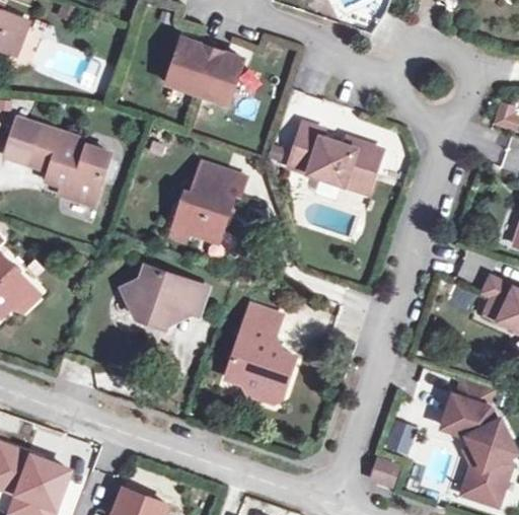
[(65,0),(61,11),(73,16),(78,6),(65,0)]
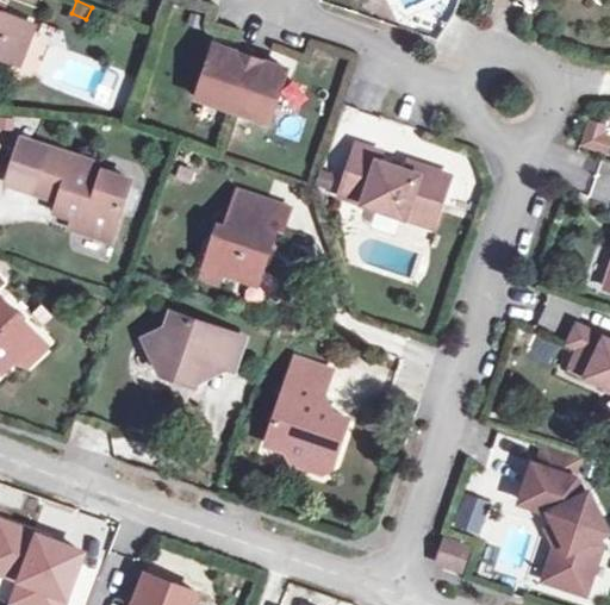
[(37,22),(0,6),(0,51),(22,61),(37,22)]
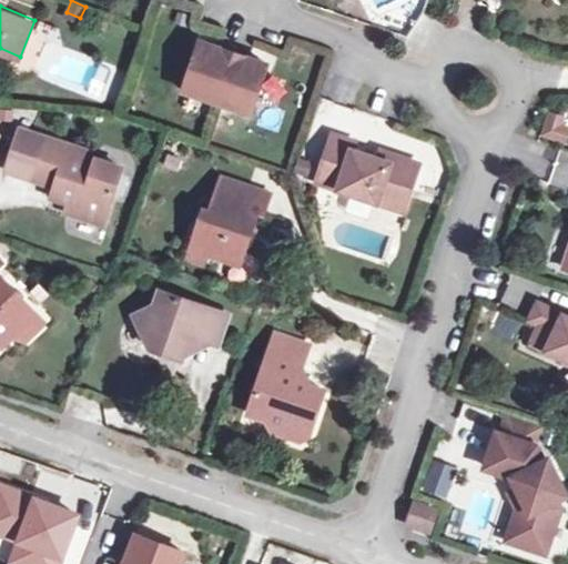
[(249,56),(235,51),(216,46),(214,53),(196,49),(181,94),(250,118),(266,70),(246,62),(249,56)]
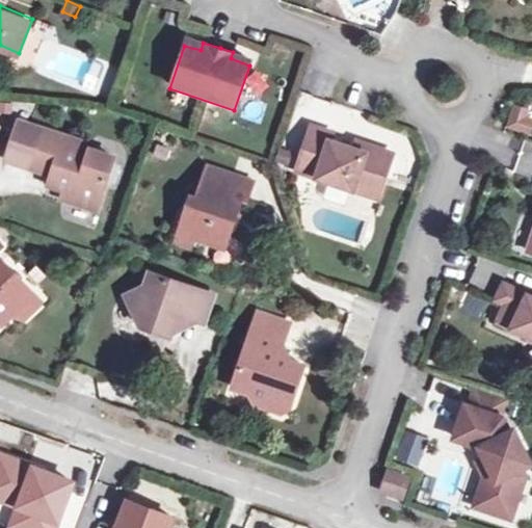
[(525,108),(512,104),(506,124),(528,132),(531,121),(531,120),(522,116),(525,108)]
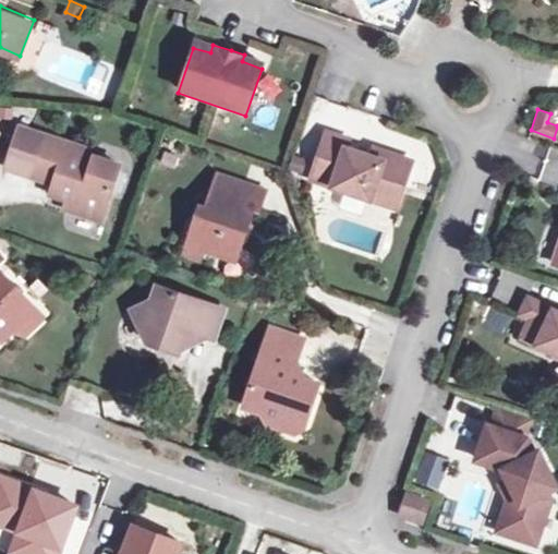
[(7,168),(32,177),(46,136),(21,128),(7,168)]
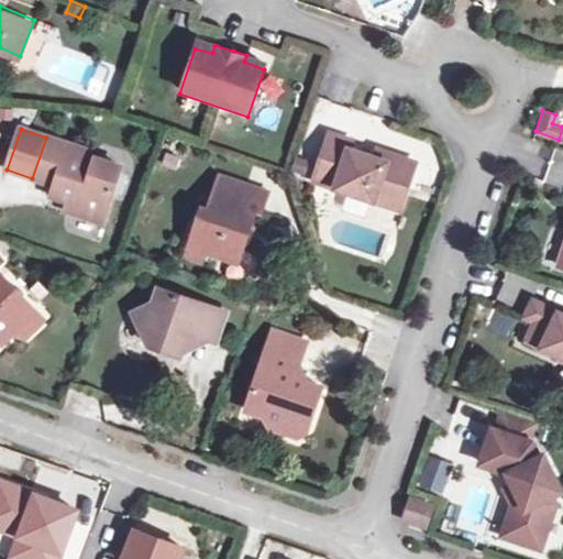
[(309,183),(368,204),(373,193),(399,201),(412,164),(388,155),(384,164),(372,159),(349,151),(351,143),(324,135),(309,183)]
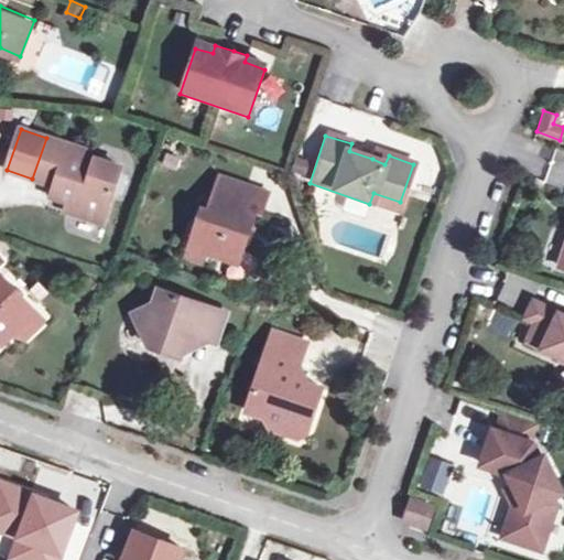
[(91,213),(88,224),(105,230),(111,210),(121,182),(127,167),(101,158),(96,171),(77,165),(61,160),(66,144),(46,138),(32,179),(52,187),(49,196),(72,205),(91,213)]
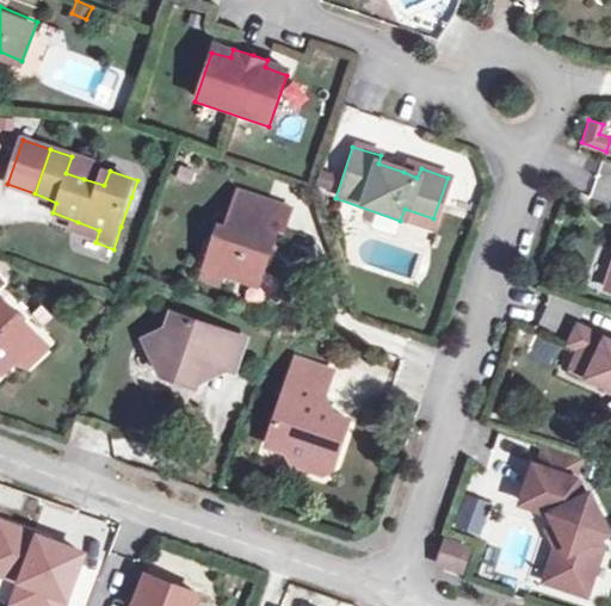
[(91,162),(72,156),(66,173),(84,179),(91,162)]
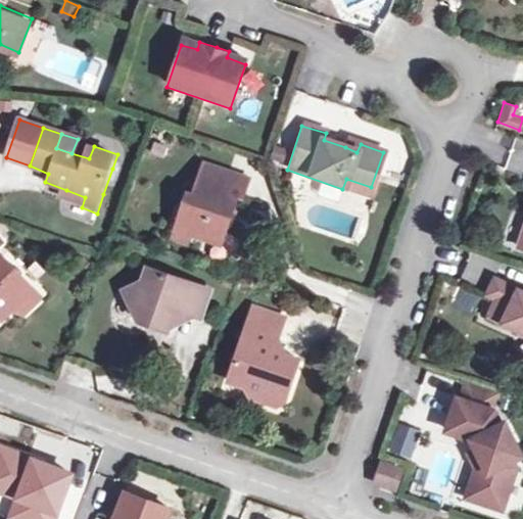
[(348,139),(345,147),(357,152),(361,144),(348,139)]
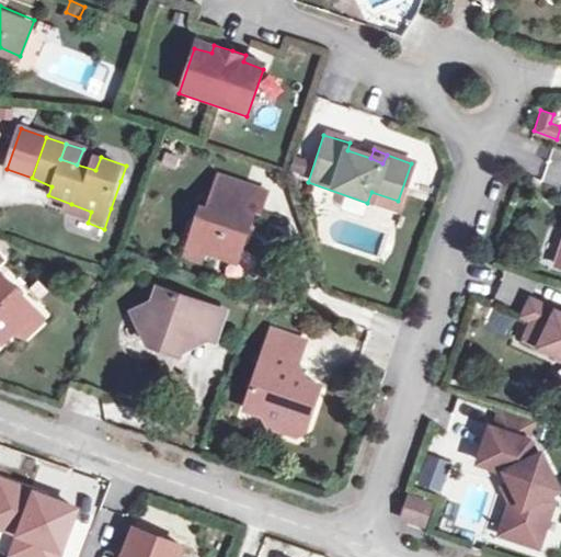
[(209,172),(186,238),(194,249),(205,252),(235,262),(253,208),(258,211),(264,190),(209,172)]
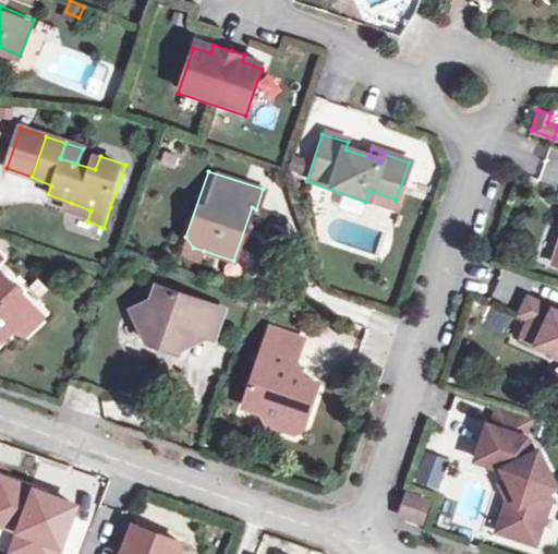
[(370,191),(365,202),(392,212),(396,200),(370,191)]
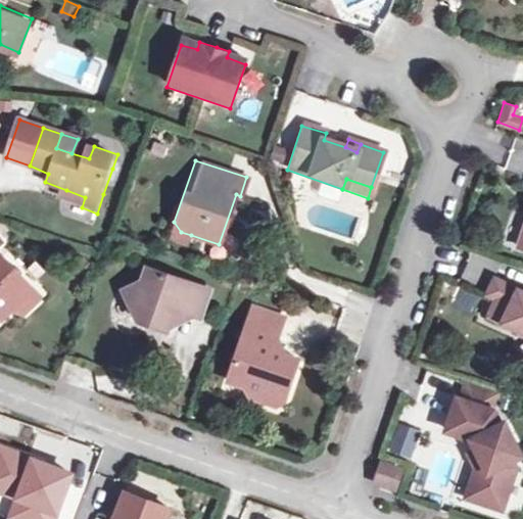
[(63,199),(82,207),(85,197),(66,190),(63,199)]
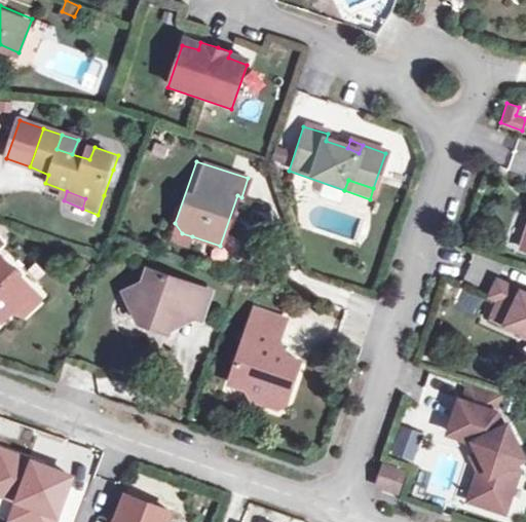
[(189,245),(192,236),(182,233),(175,223),(170,238),(189,245)]
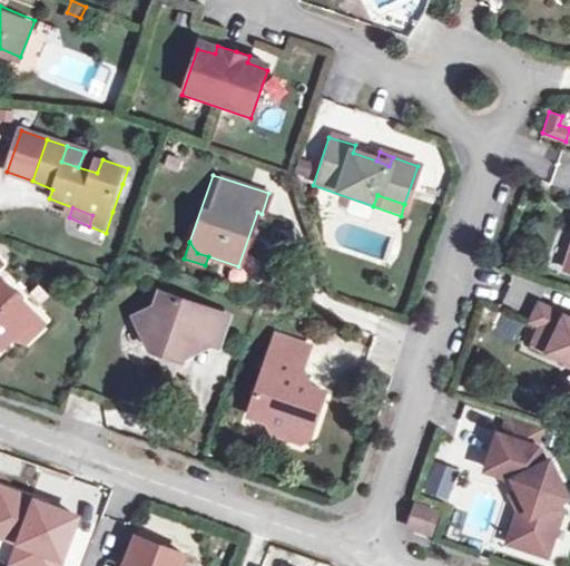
[(0,338),(33,312),(0,270),(0,265),(6,262),(0,255),(0,338)]
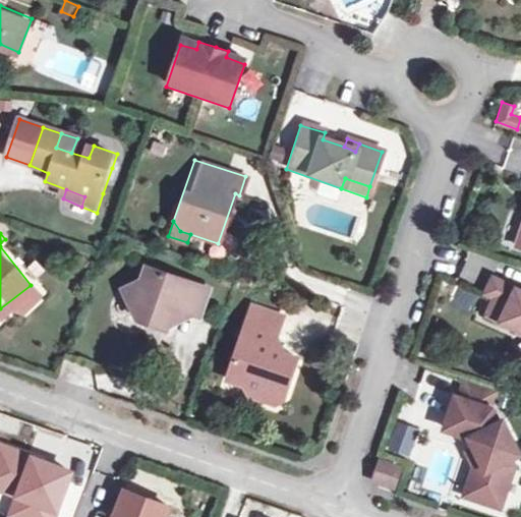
[(141,276),(121,286),(130,310),(149,318),(149,323),(168,329),(175,308),(200,317),(211,286),(146,264),(141,276)]
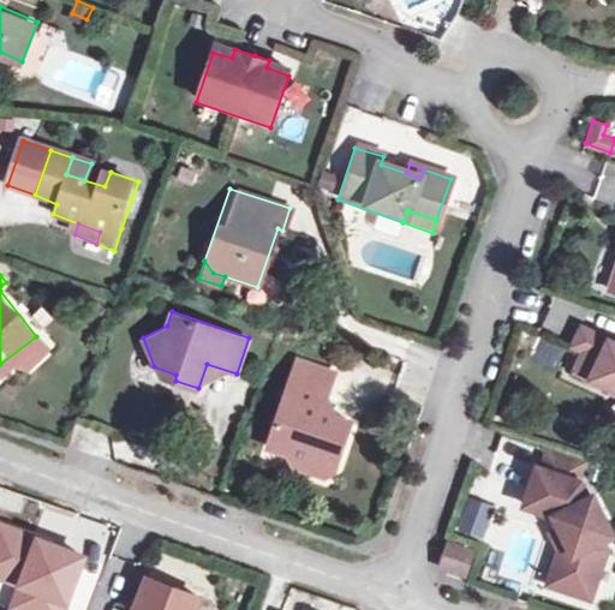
[(614,340),(584,326),(573,344),(584,350),(575,368),(614,388),(614,340)]
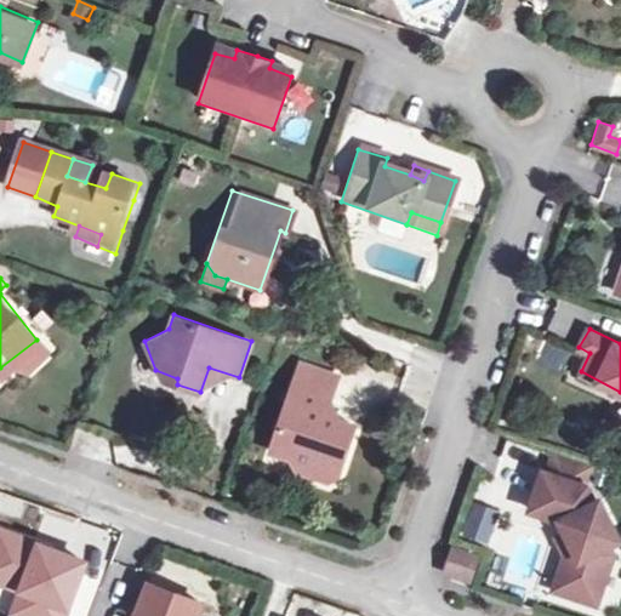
[(46,352),(36,340),(0,368),(0,377),(5,385),(46,352)]
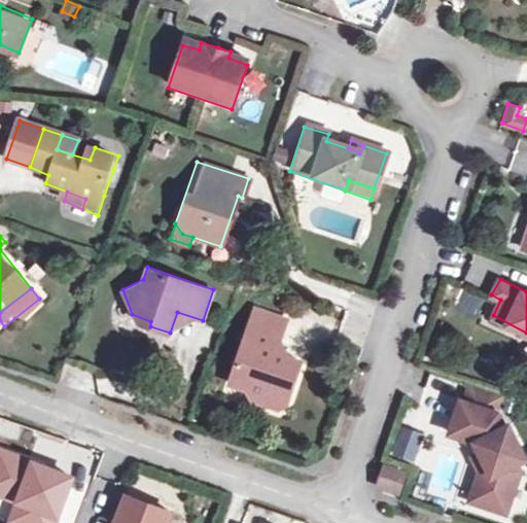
[(275,357),(277,350),(287,319),(257,310),(233,380),(248,385),(256,396),(269,392),(290,399),(304,360),(285,352),(282,358),(275,357)]
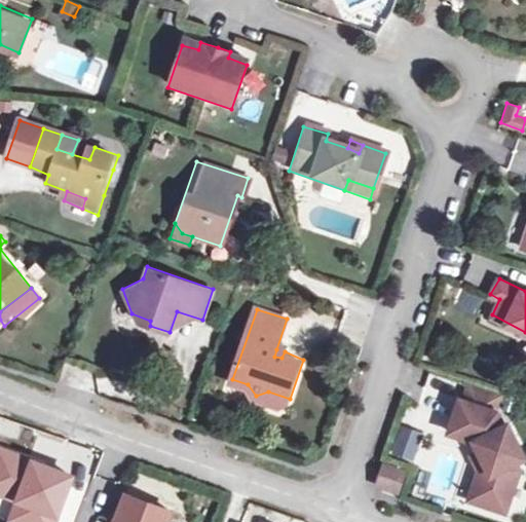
[(285,351),(276,349),(274,357),(282,358),(285,351)]
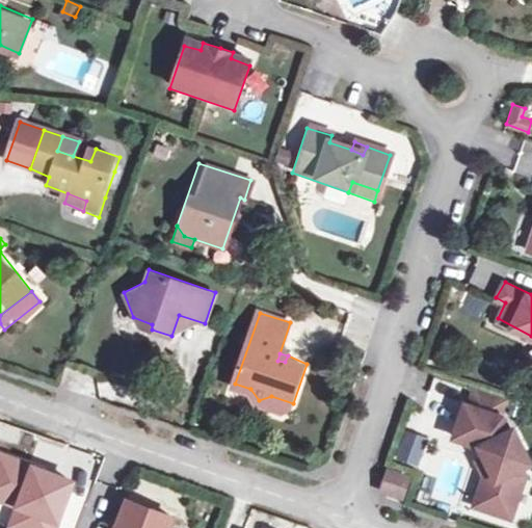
[(496,479),(485,508),(513,518),(528,477),(524,466),(529,463),(517,430),(506,429),(503,417),(468,405),(456,440),(485,447),(488,456),(496,479)]
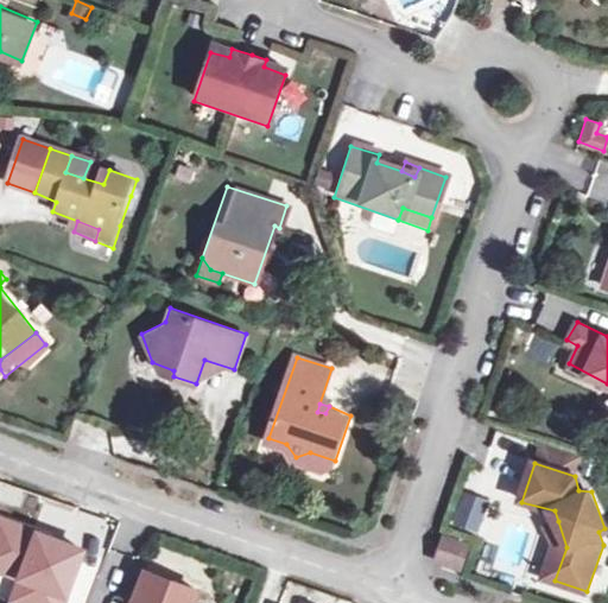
[(483,526),(487,490),(460,487),(455,522),(483,526)]
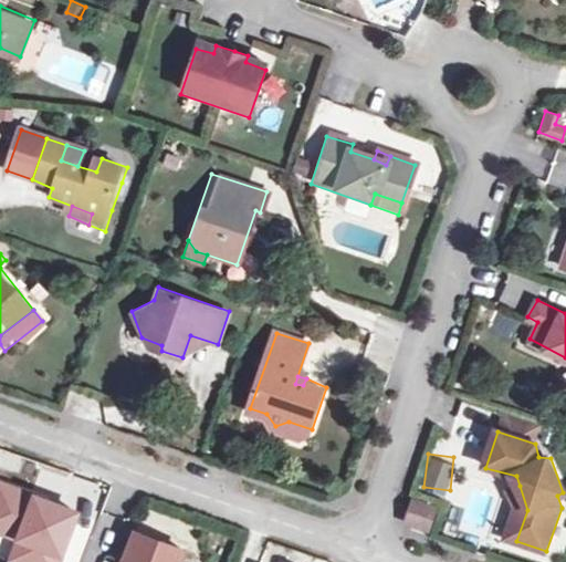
[(53,561),(72,509),(0,484),(0,531),(17,537),(9,559),(19,561),(53,561)]
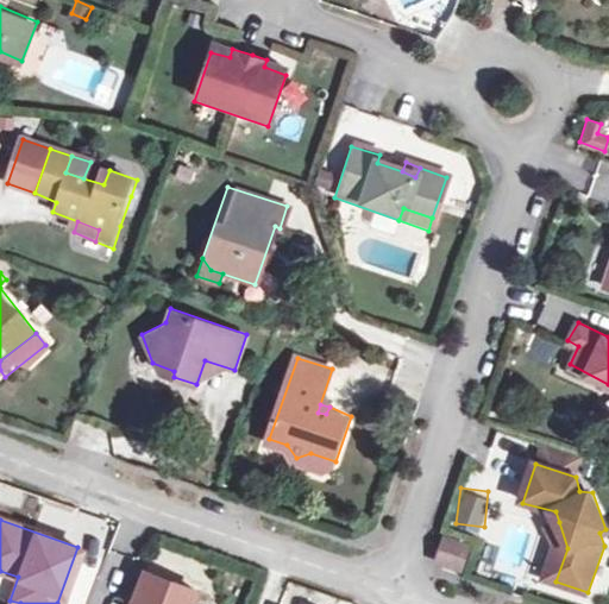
[(542,577),(556,582),(567,548),(559,522),(547,526),(552,549),(542,577)]
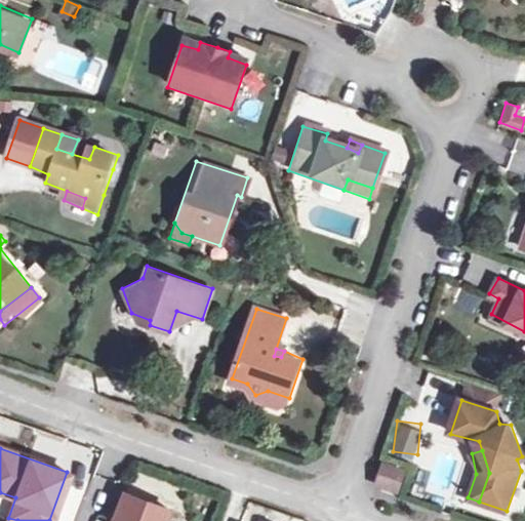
[(382,455),(373,481),(399,490),(408,465),(382,455)]
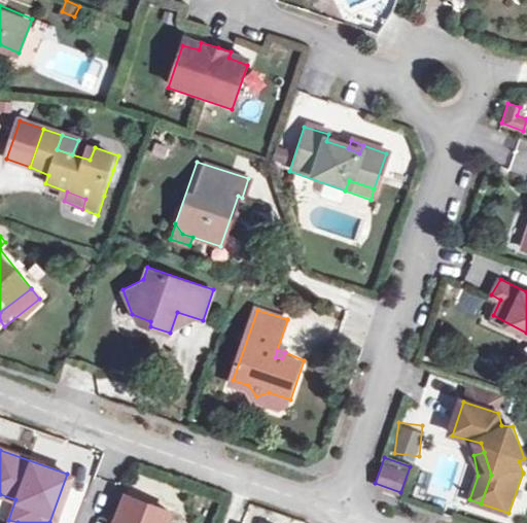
[(118,493),(108,522),(159,522),(165,511),(118,493)]
